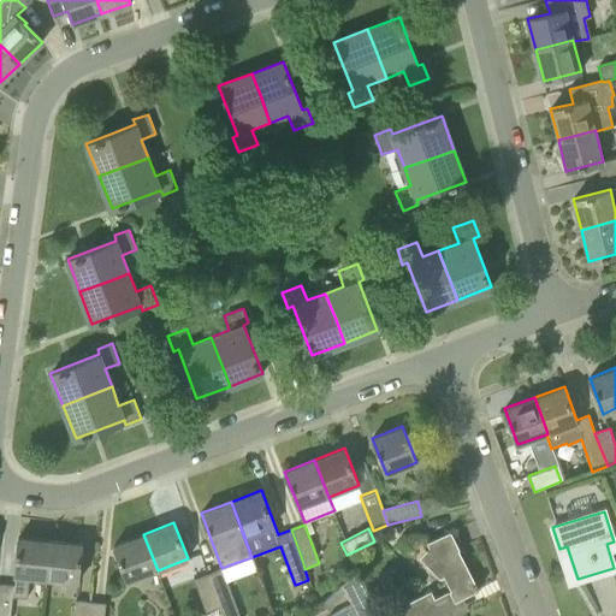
[(477,591),(456,551),(460,549),(450,531),(427,543),(430,548),(419,556),(439,578),(443,575),(450,590),(434,598),(431,591),(396,609),(398,615),(449,615),(461,610),(456,602),(477,591)]
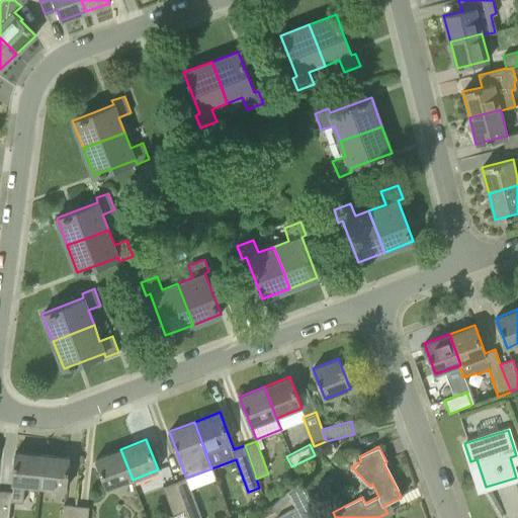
[(133,480),(120,449),(95,458),(107,489),(133,480)]
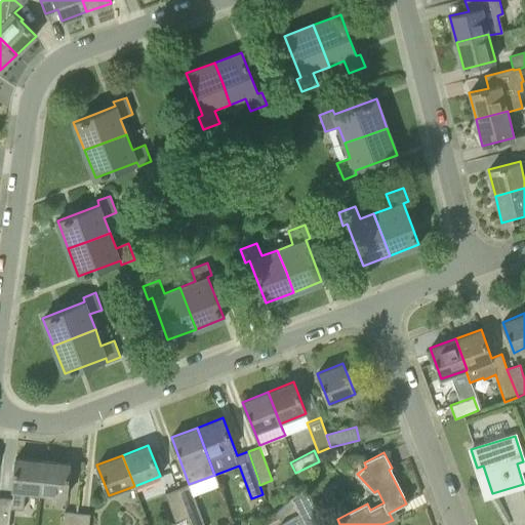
[(11,498),(0,497),(0,524),(9,524),(11,509),(23,510),(25,492),(39,493),(42,460),(15,458),(11,498)]
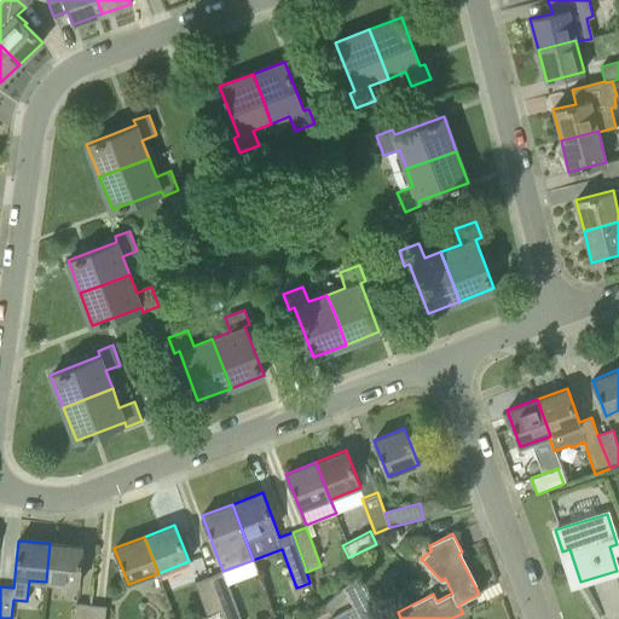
[(82,547),(50,543),(46,582),(79,585),(82,547)]
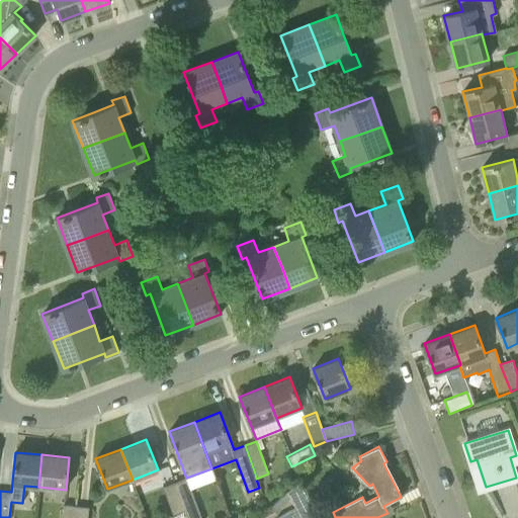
[(175,483),(185,511),(187,517),(201,517),(186,478),(175,483)]
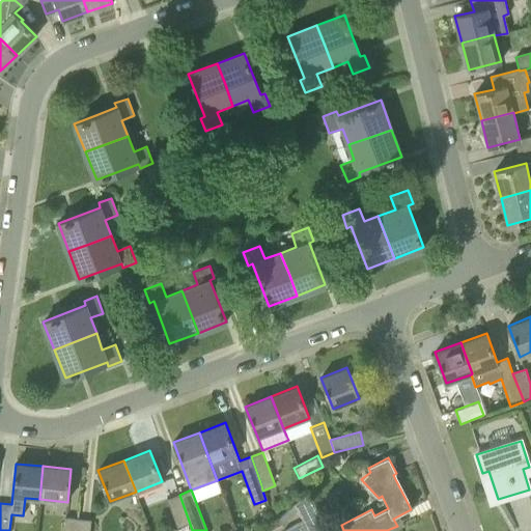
[(327,530),(318,512),(308,493),(295,504),(303,521),(284,530),(327,530)]
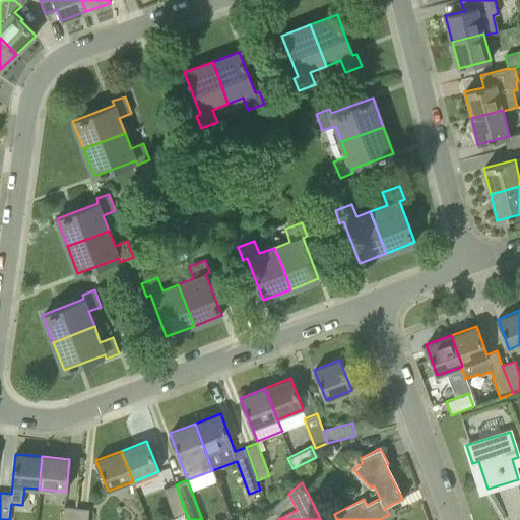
[(186,513),(176,484),(164,489),(174,516),(186,513)]
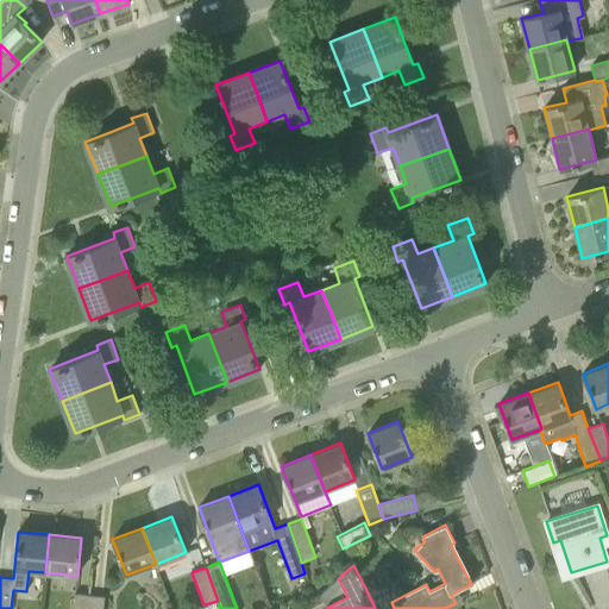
[(73,608),(88,608),(90,596),(75,594),(73,608)]
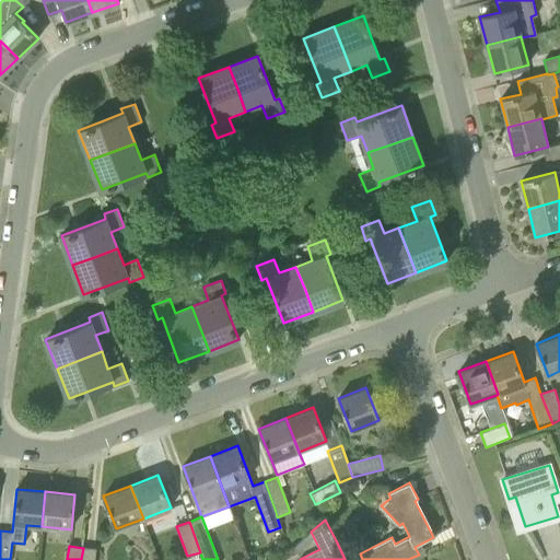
[(83,548),(81,559),(94,559),(95,549),(83,548)]
